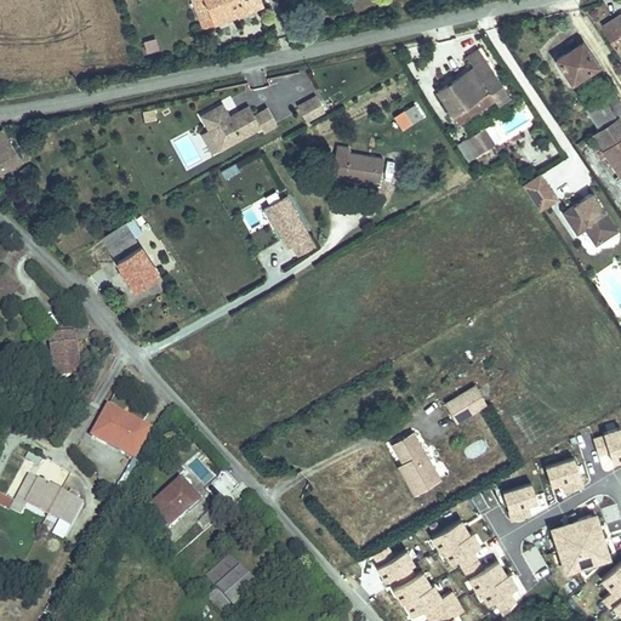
[(194,0),(206,29),(265,7),(261,0),(194,0)]
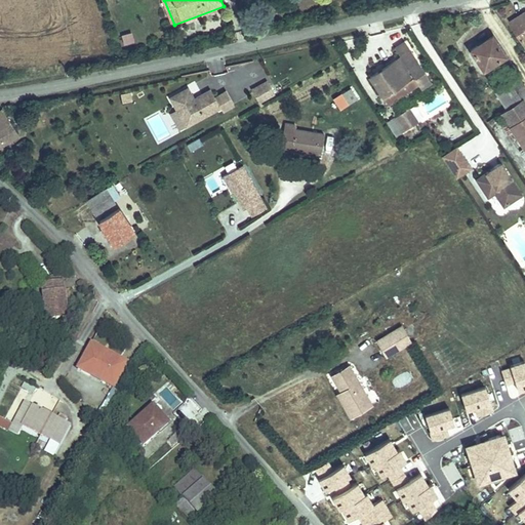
[(524,12),(511,22),(524,43),(524,12)]
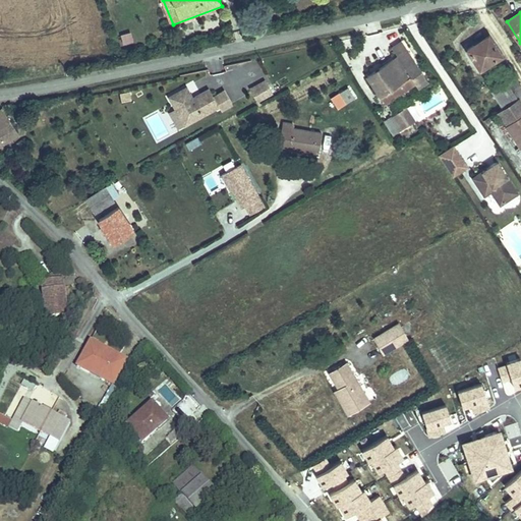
[(130,32),(120,36),(123,46),(133,43),(130,32)]
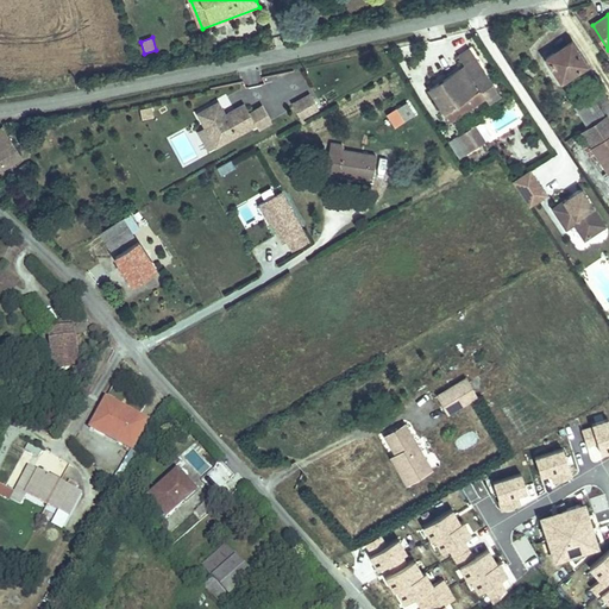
[(570,42),(546,57),(560,81),(585,64),(570,42)]
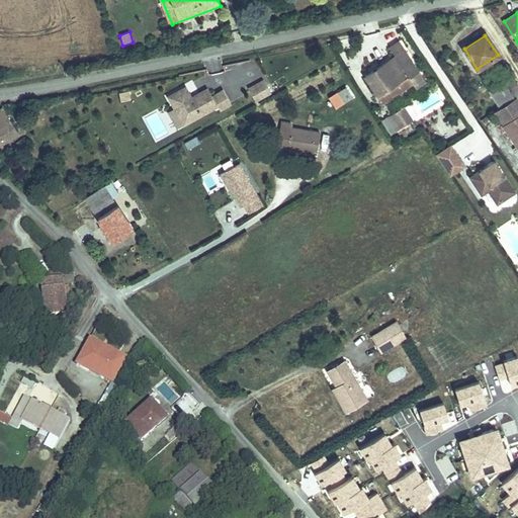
[(389,48),(394,54),(403,47),(399,40),(389,48)]
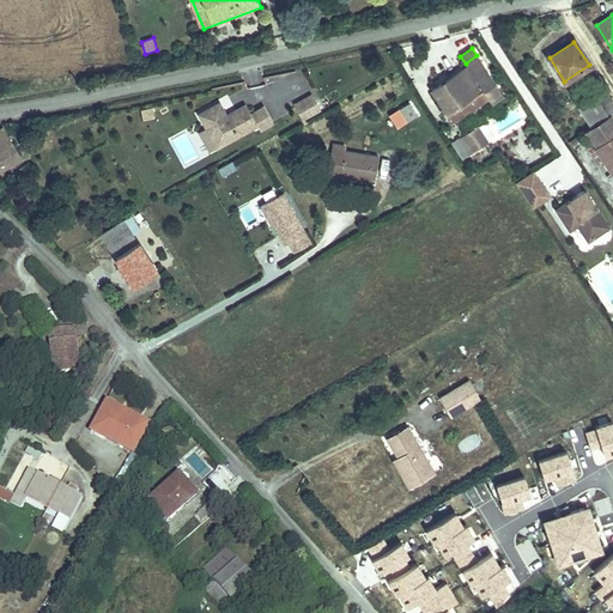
[(467,66),(432,90),(453,121),(487,97),(489,98),(499,90),(477,55),(466,64),(467,66)]
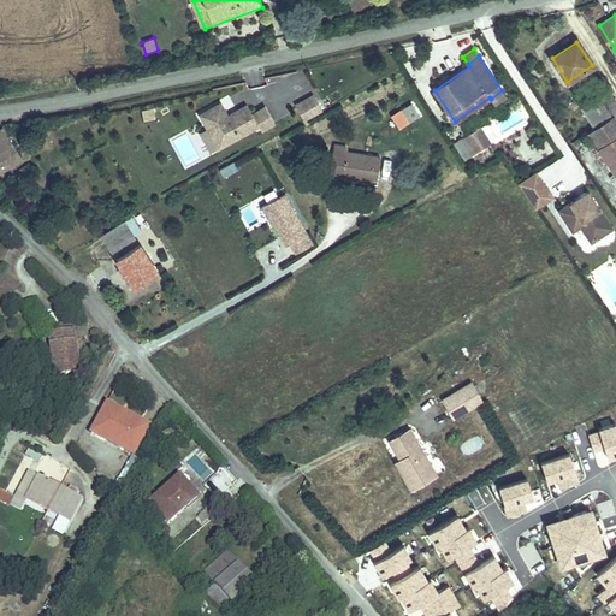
[(580,108),(593,129),(611,117),(615,113),(615,102),(606,89),(580,108)]
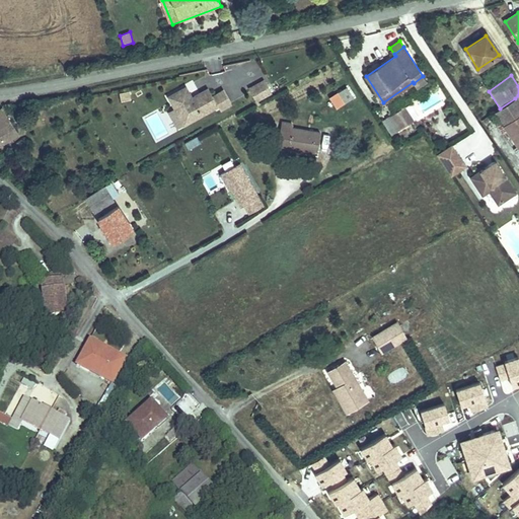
[(423,76),(414,83),(416,86),(426,80),(423,76)]
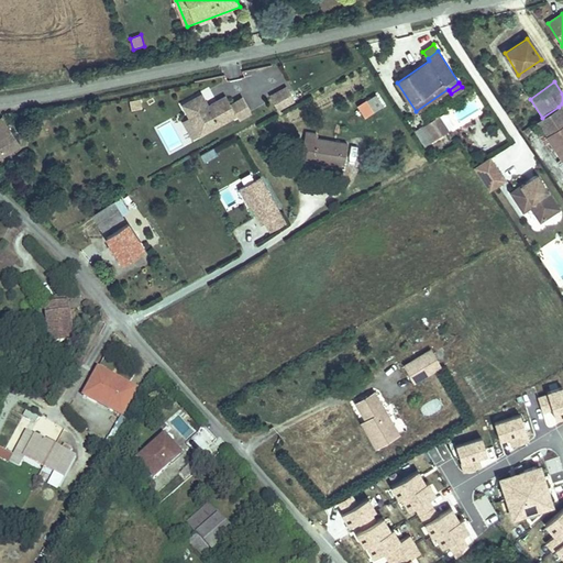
[(269,96),(277,110),(295,101),(286,87),(269,96)]
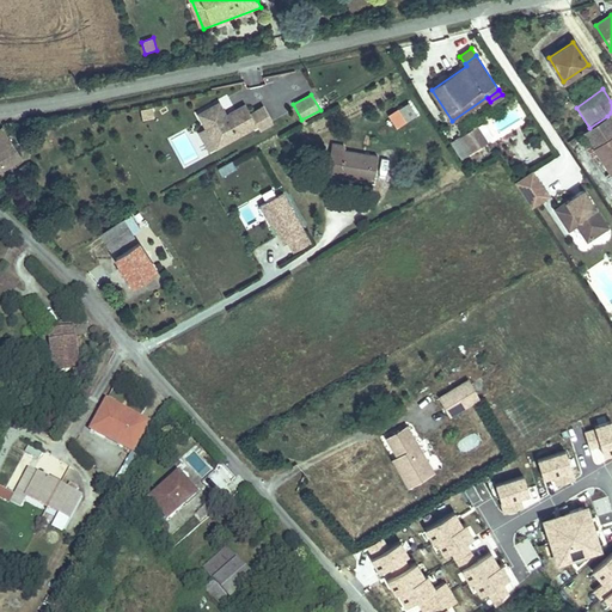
[(219,103),(199,114),(206,128),(210,138),(216,134),(222,136),(226,142),(257,126),(259,129),(273,122),(263,106),(250,114),(245,104),(228,114),(230,116),(227,117),(224,116),(222,114),(225,112),(219,103)]
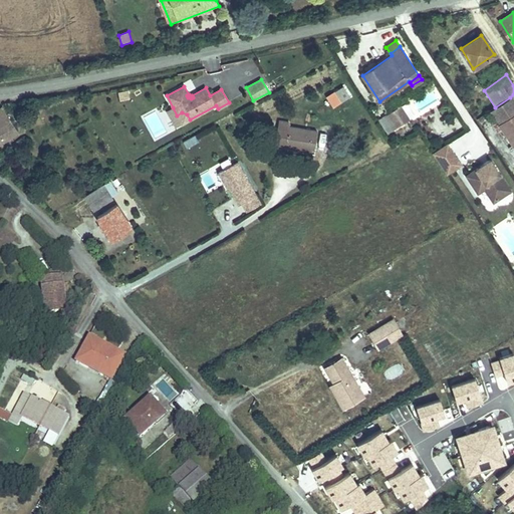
[(343,86),(334,91),(341,102),(349,96),(343,86)]
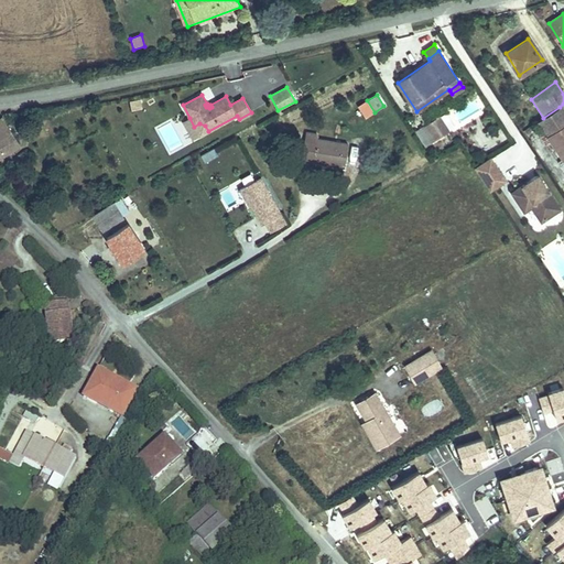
[(130,102),(131,110),(142,108),(140,99),(130,102)]
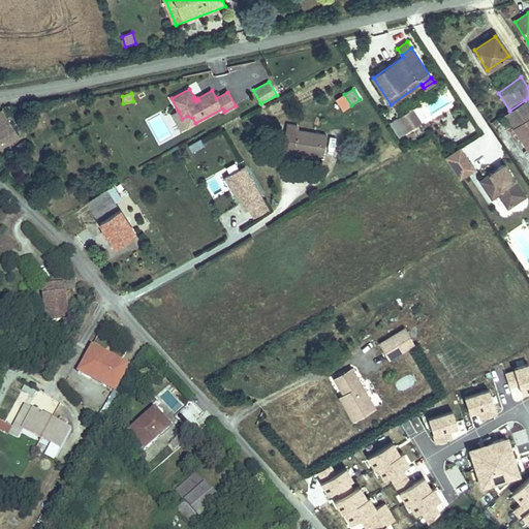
[(344,94),(336,99),(343,111),(351,105),(344,94)]
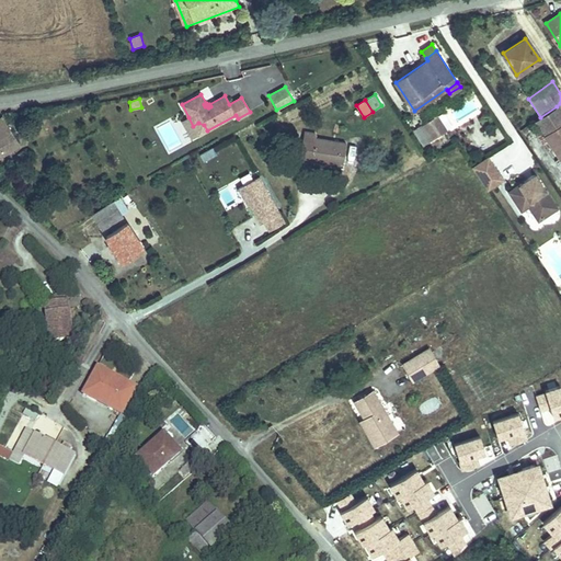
[(540,117),(535,121),(545,135),(560,124),(560,111),(557,106),(540,117)]
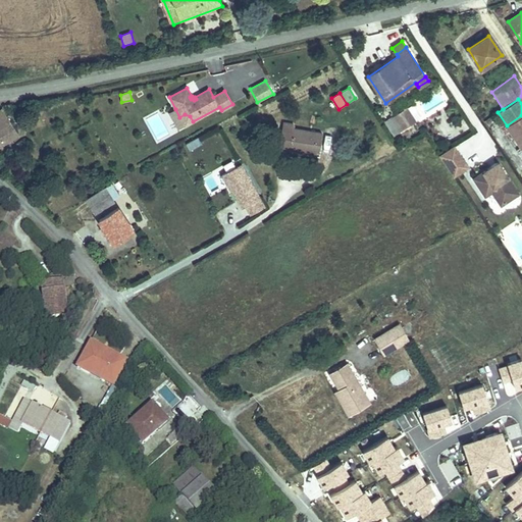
[(415,121),(407,107),(386,119),(395,134),(415,121)]
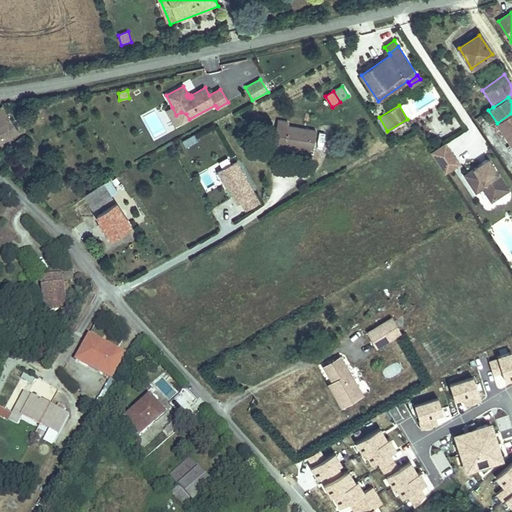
[(172,107),(166,110),(175,127),(189,119),(186,114),(181,112),(176,115),(172,107)]
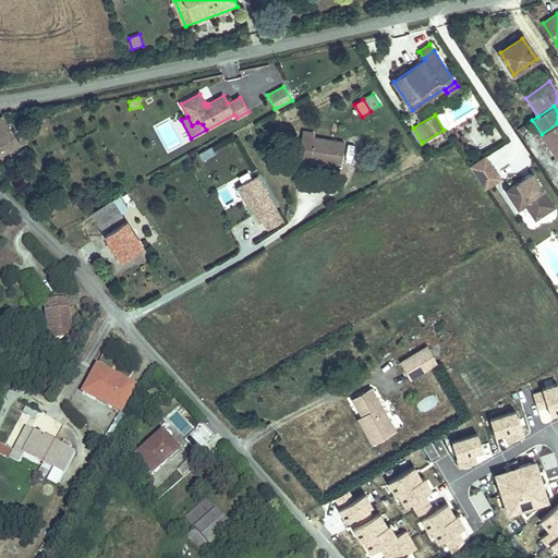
[(557,123),(542,134),(557,158),(557,123)]
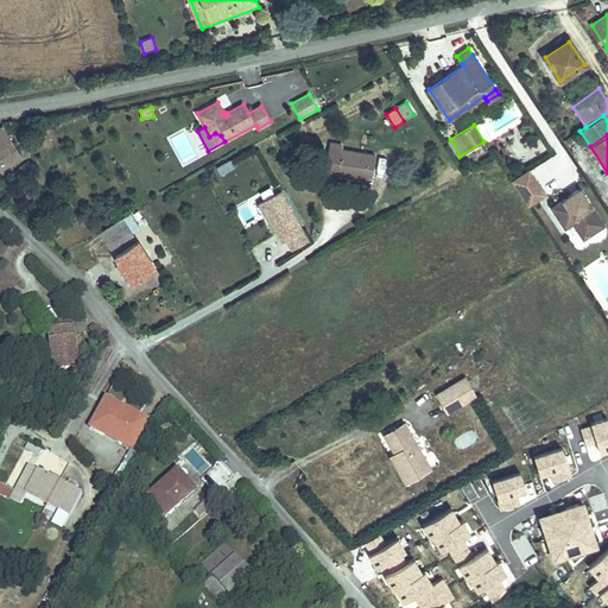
[(329,143),(324,177),(336,179),(336,175),(371,181),(374,156),(341,150),(342,145),(329,143)]
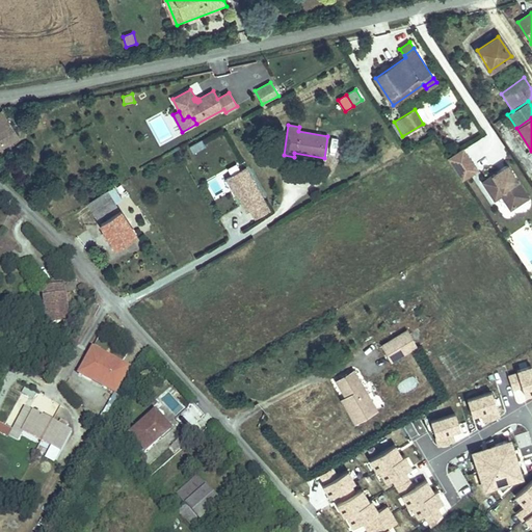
[(196,143),(190,148),(193,153),(200,149),(196,143)]
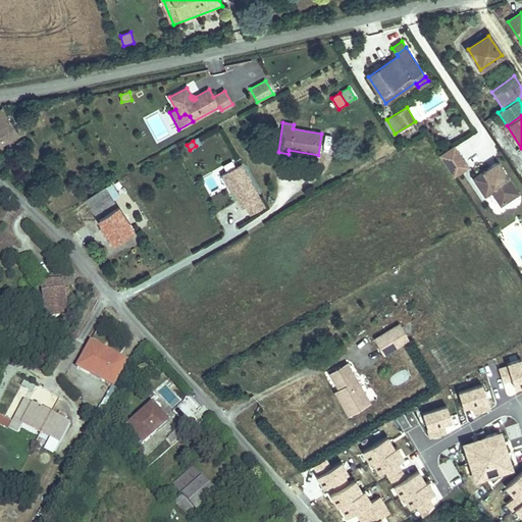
[(438,155),(441,160),(453,176),(463,170),(459,164),(463,161),(453,146),(438,155)]
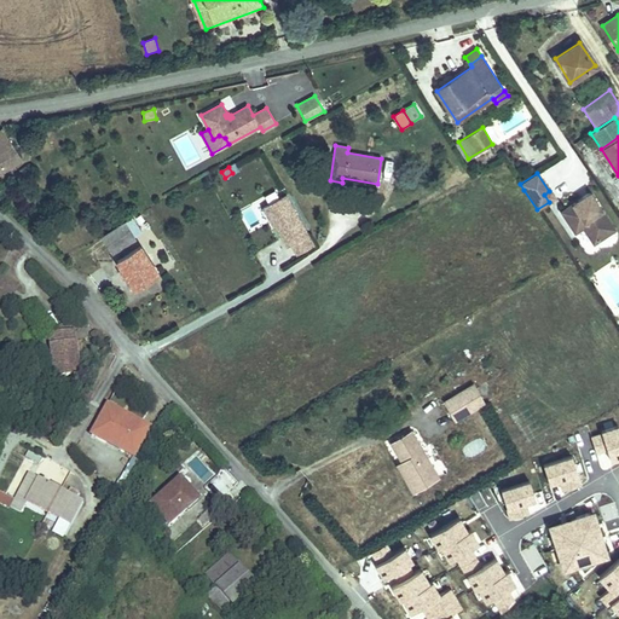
[(590,192),(561,212),(573,229),(586,220),(589,223),(586,225),(597,241),(615,229),(590,192)]
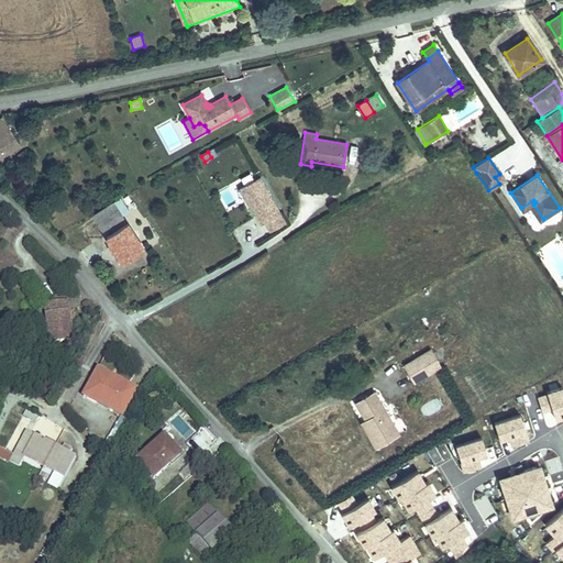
[(260,177),(239,189),(250,207),(251,206),(261,223),(279,212),(260,177)]
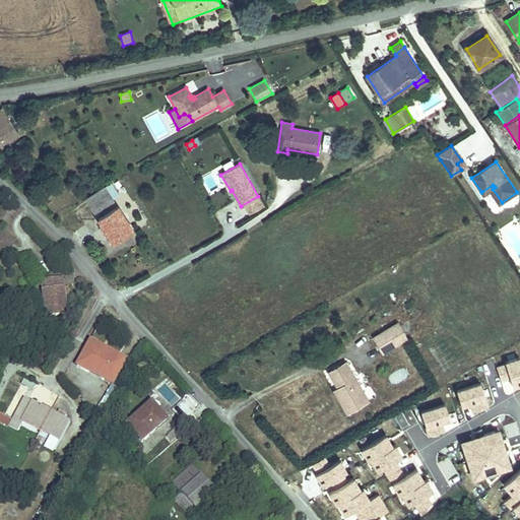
[(118,176),(86,195),(94,209),(113,198),(112,195),(125,187),(118,176)]
